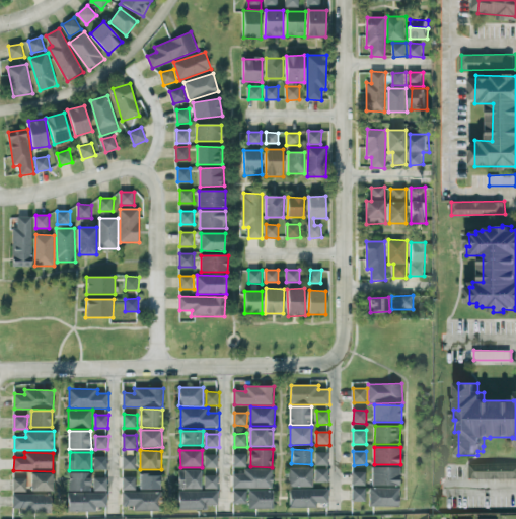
[(329,452),(316,452),(316,465),(329,465),(329,452)]
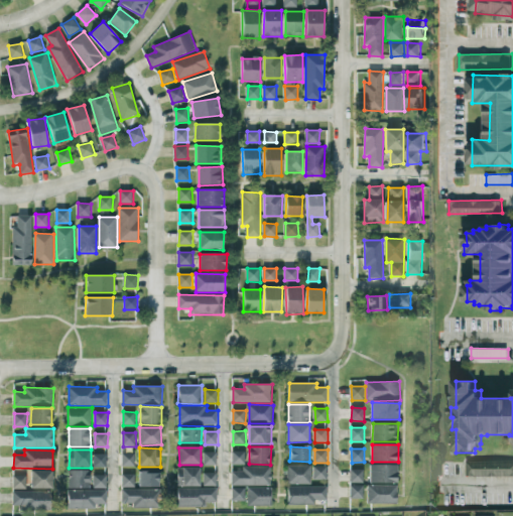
[(218,453),(205,452),(205,466),(218,466),(218,453)]
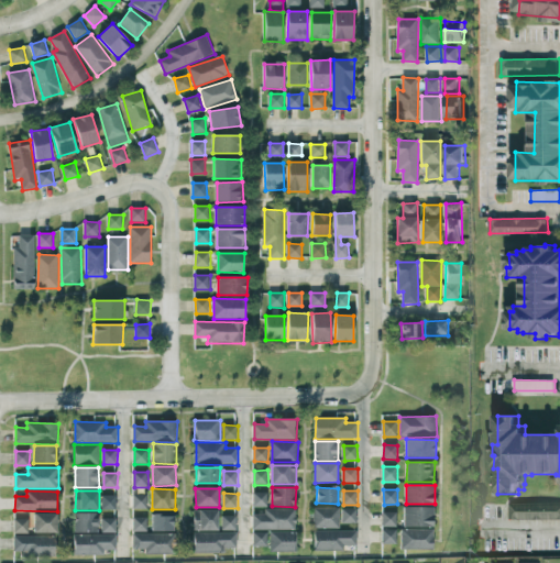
[(268,507),(268,493),(255,493),(255,507),(268,507)]
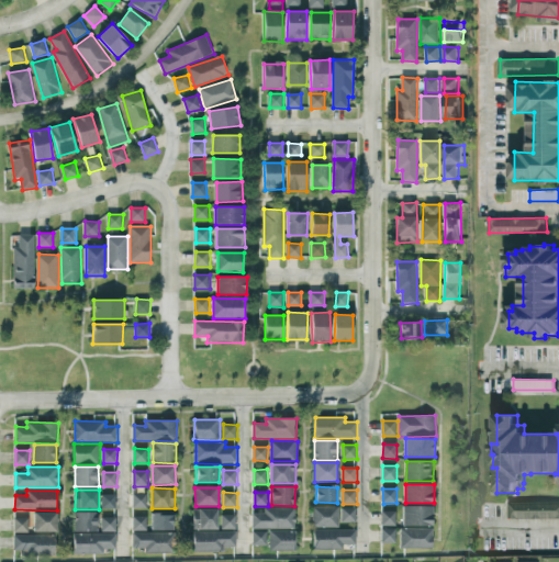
[(134,508),(148,508),(148,493),(134,493),(134,508)]
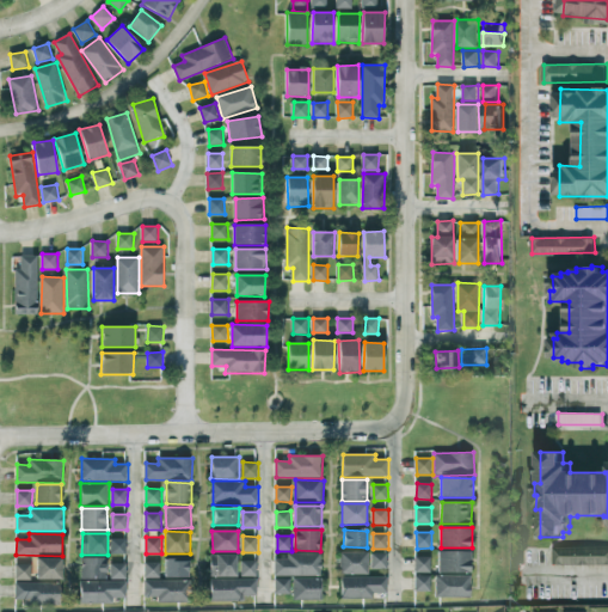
[(127,538),(112,539),(112,555),(127,555),(127,538)]
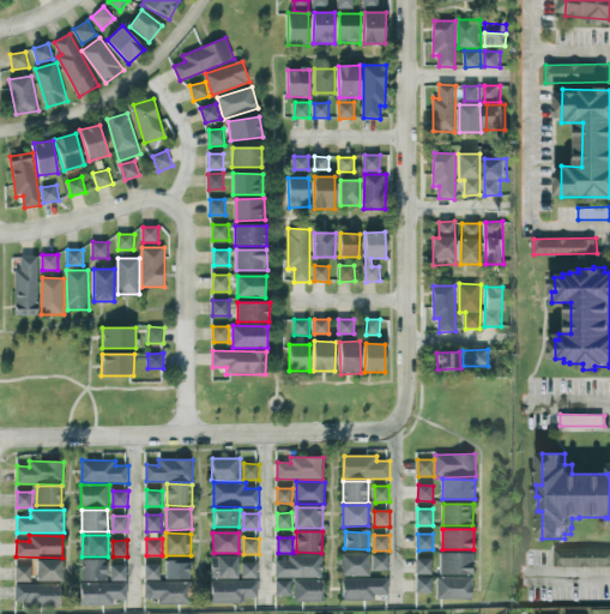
[(609,548),(555,551),(555,567),(609,565),(609,548)]
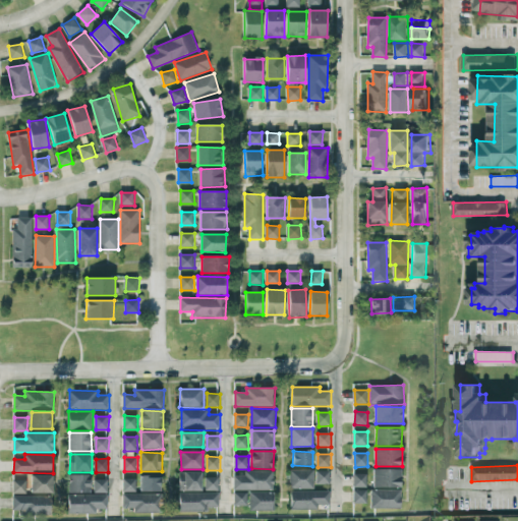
[(401,487),(401,470),(375,469),(373,487),(401,487)]
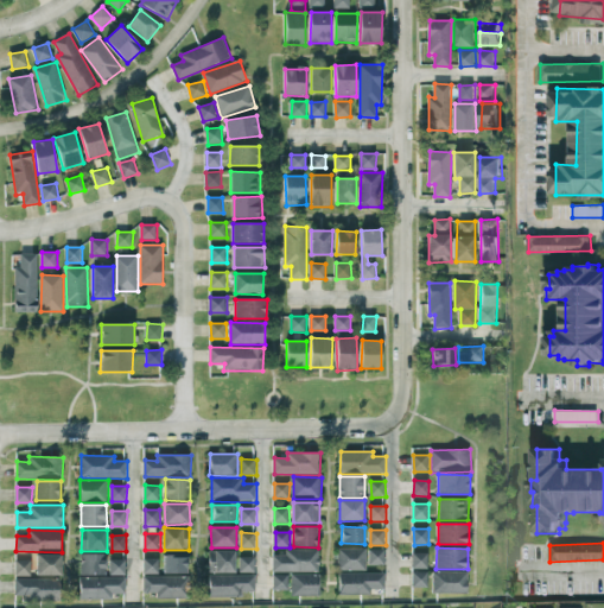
[(368,571),(368,549),(339,549),(339,570),(368,571)]
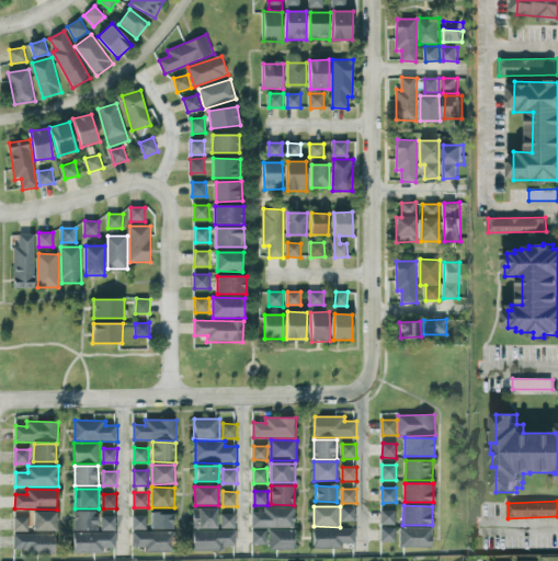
[(253,528),(296,528),(296,507),(264,507),(264,513),(253,513),(253,528)]
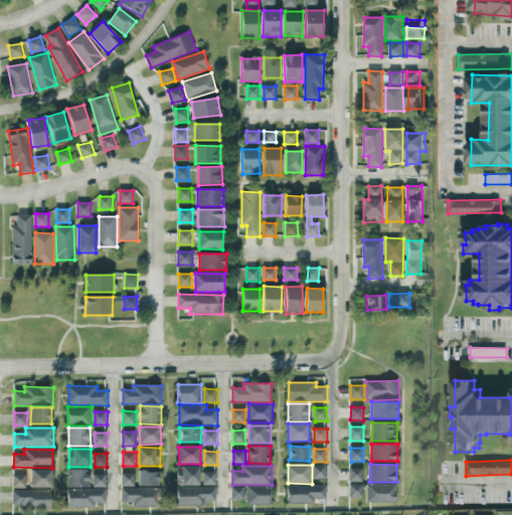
[(314,479),(327,478),(327,466),(314,466),(314,479)]
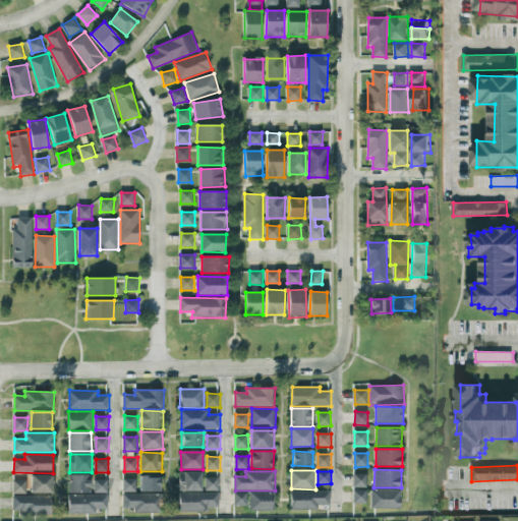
[(202,472),(180,472),(180,491),(202,491),(202,472)]
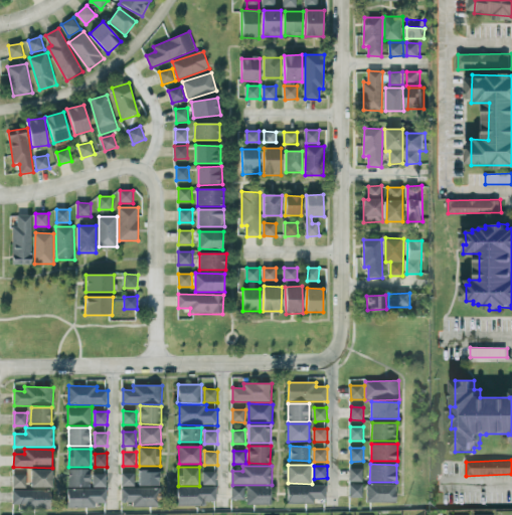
[(92,470),(69,469),(69,487),(92,488),(92,470)]
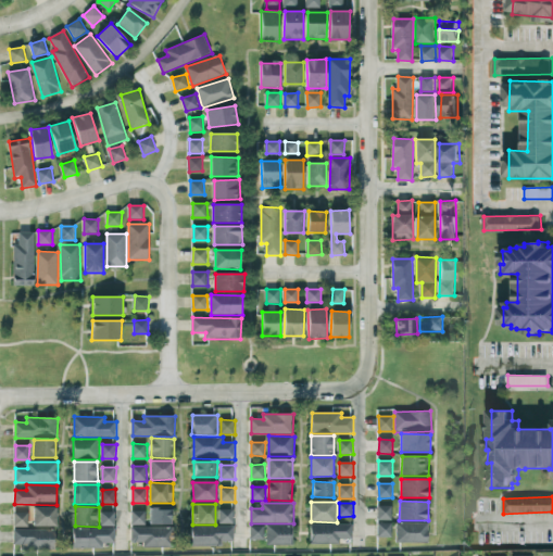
[(392,520),(392,506),(378,506),(378,520),(392,520)]
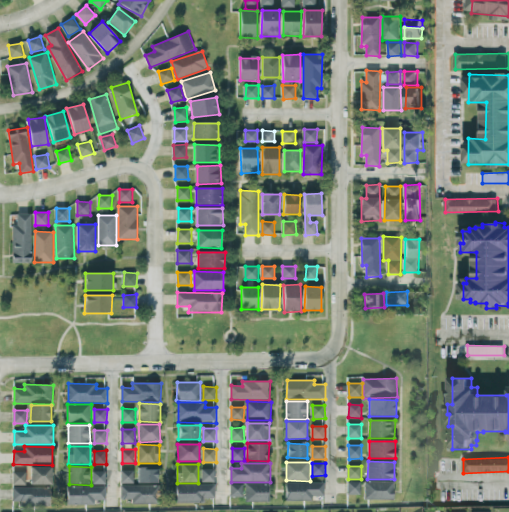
[(52,485),(53,467),(29,467),(28,472),(14,472),(14,485),(29,485),(29,484),(52,485)]
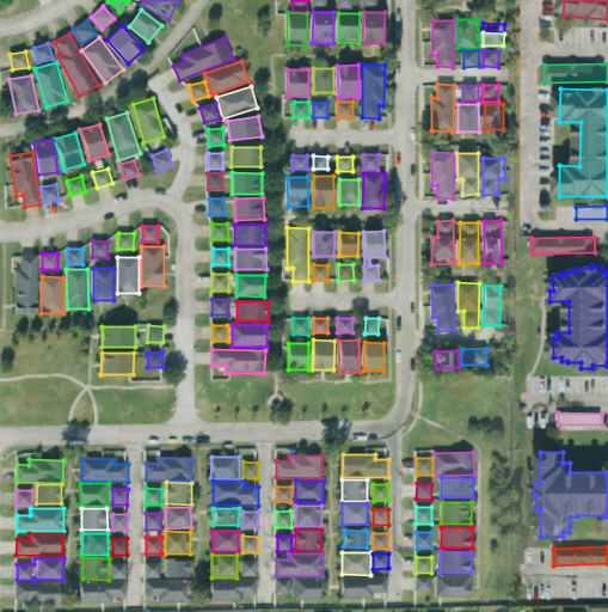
[(166,577),(190,577),(190,560),(166,560),(166,577)]
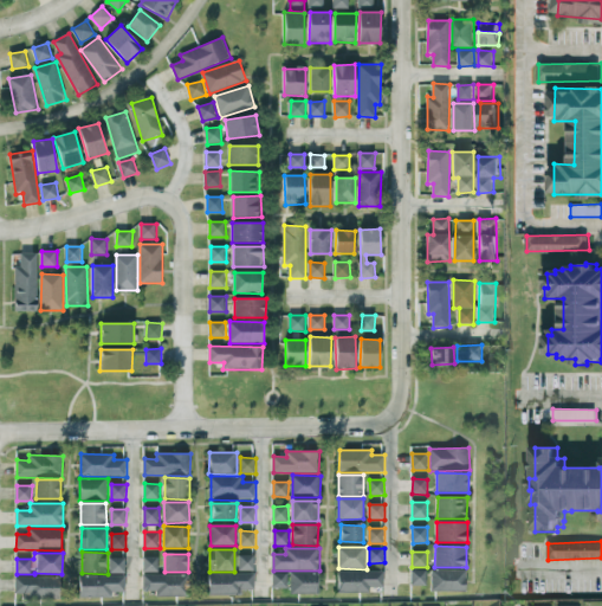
[(240,571),(256,571),(256,555),(240,555),(240,571)]
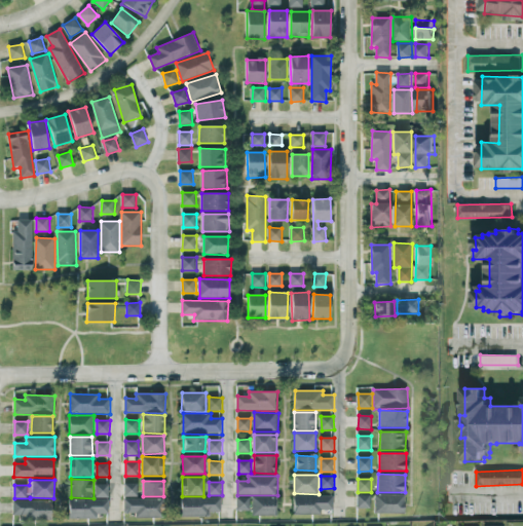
[(125,496),(139,497),(139,483),(125,483),(125,496)]
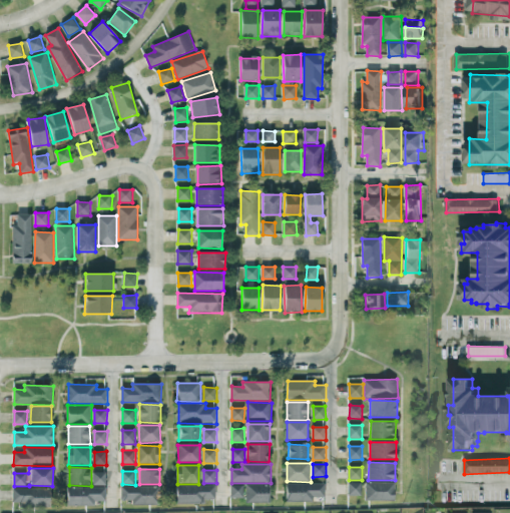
[(106,486),(107,472),(94,472),(93,485),(106,486)]
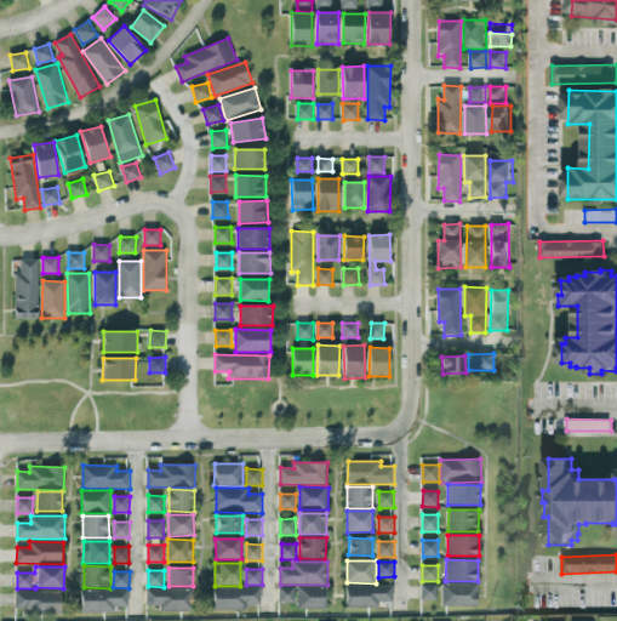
[(443,605),(479,607),(479,585),(444,584),(443,605)]
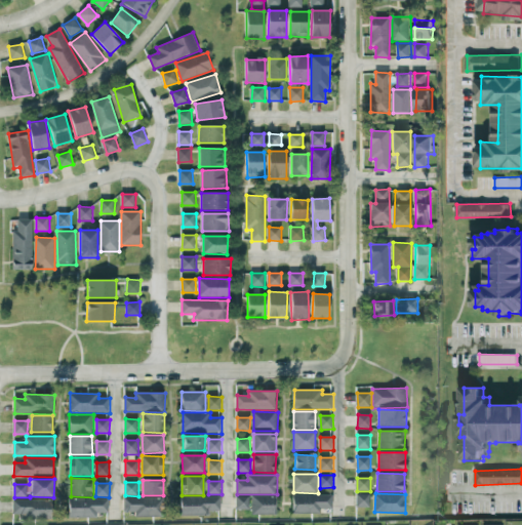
[(294,513),(322,513),(322,509),(333,509),(333,495),(294,494),(294,513)]
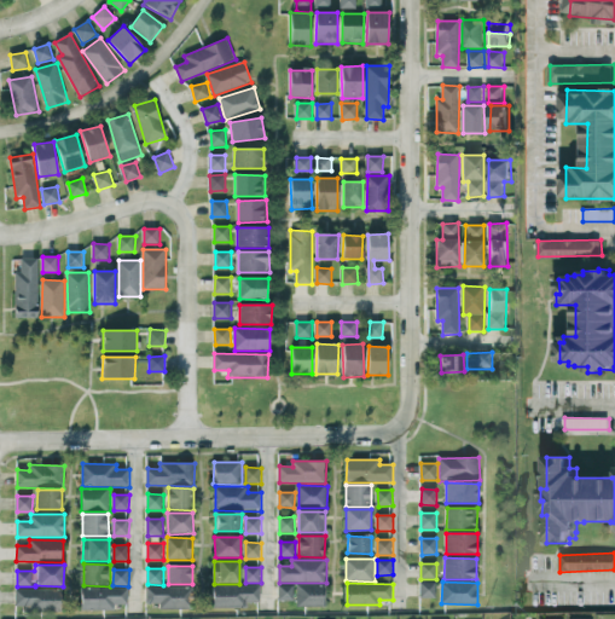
[(422,599),(436,599),(436,583),(422,583),(422,599)]
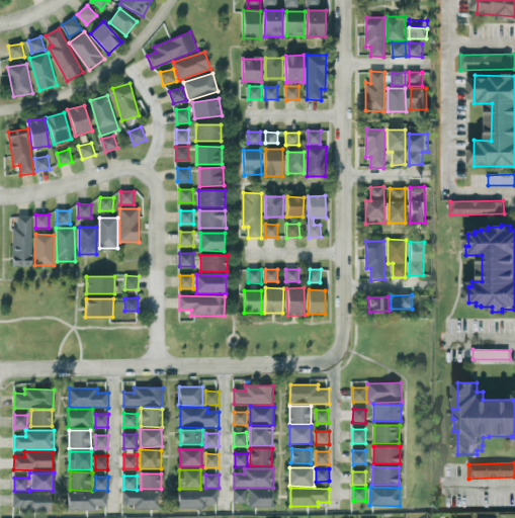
[(249,490),(250,508),(274,507),(273,489),(249,490)]
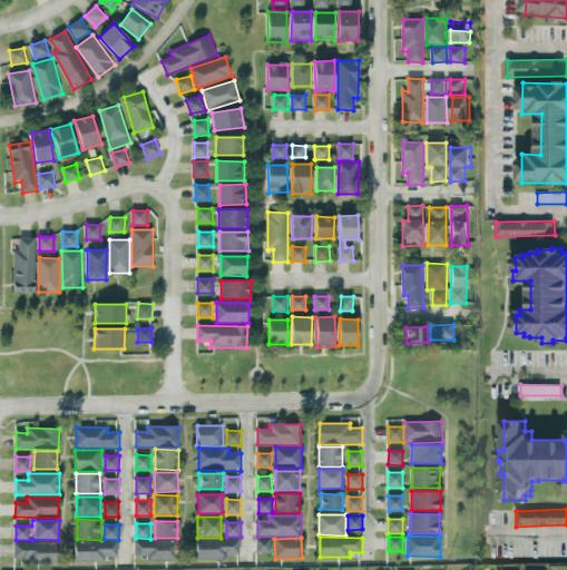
[(241,539),(197,539),(197,558),(241,558),(241,539)]
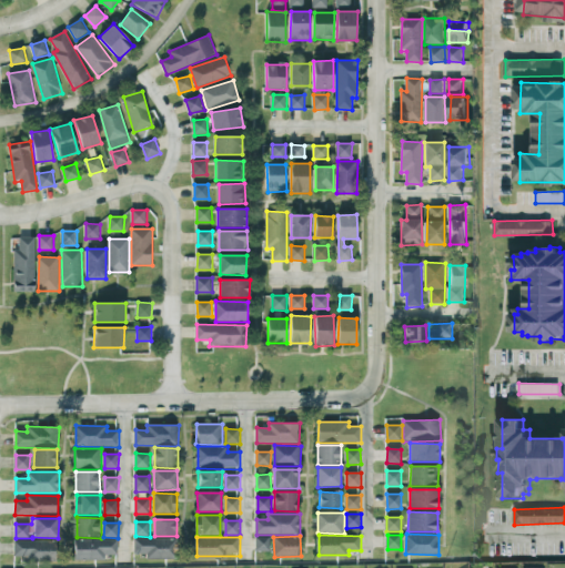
[(258,551),(271,551),(271,537),(258,537),(258,551)]
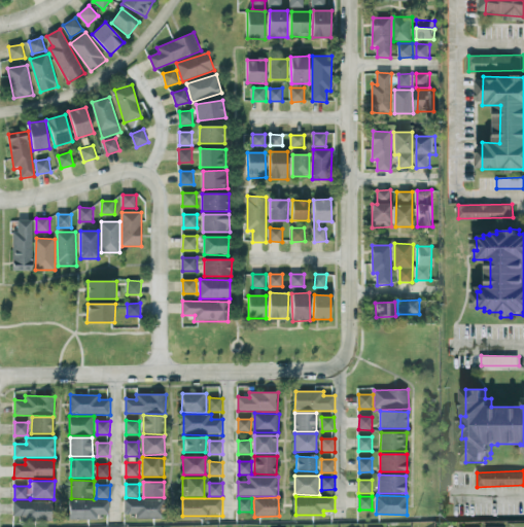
[(126,500),(126,515),(136,515),(136,518),(165,518),(164,499),(126,500)]
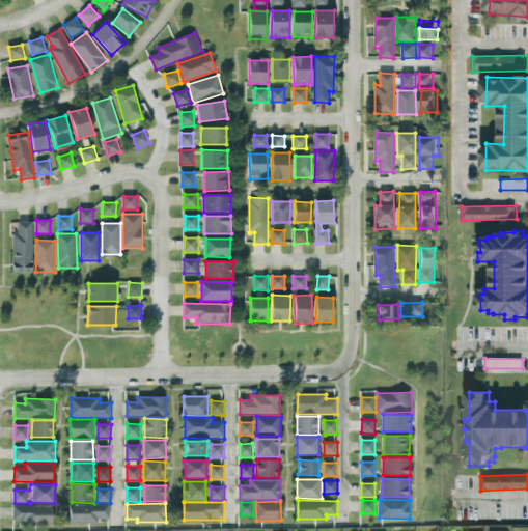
[(71,504),(71,523),(100,524),(100,519),(111,519),(111,505),(71,504)]
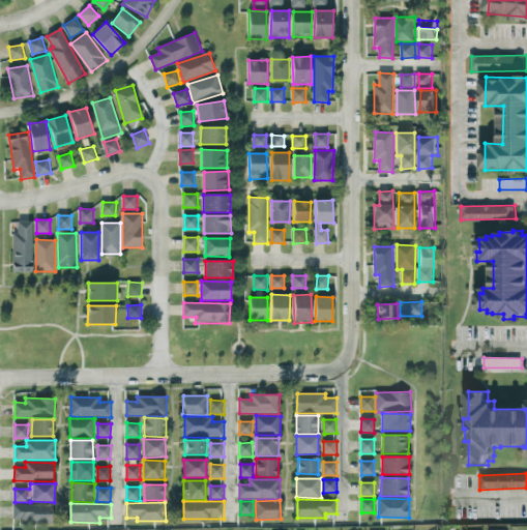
[(54,505),(15,505),(13,523),(53,523),(54,505)]
